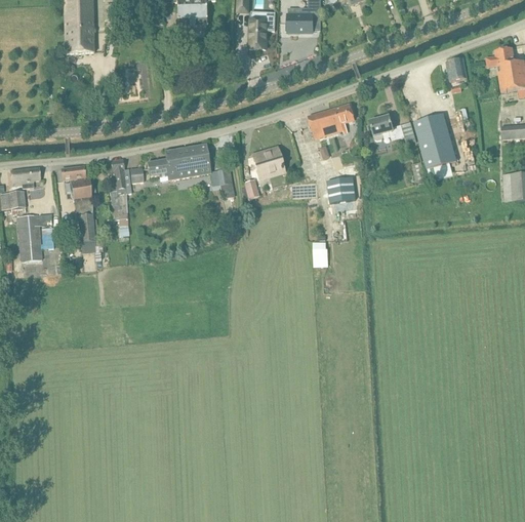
[(64,0),(65,43),(66,53),(93,52),(93,42),(92,0),(64,0)]
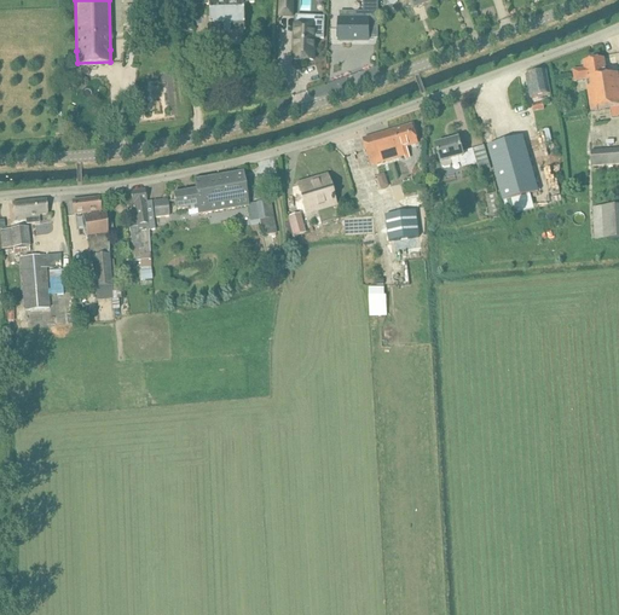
[(191,0),(191,3),(191,4),(208,3),(208,17),(209,32),(243,30),(242,1),(254,1),(254,0),(191,0)]
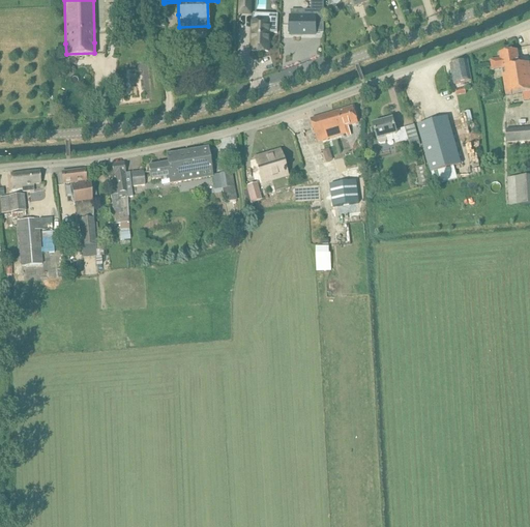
[(238,0),(238,13),(252,13),(252,0),(238,0)]
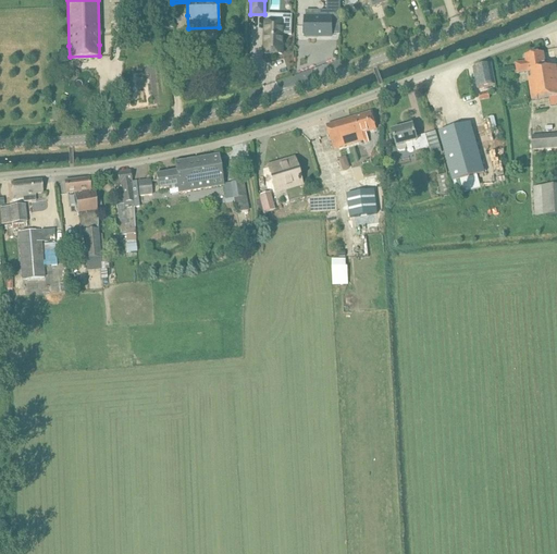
[(306,13),(305,14),(305,36),(333,36),(333,33),(333,20),(341,20),(341,0),(326,0),(326,8),(306,8),(306,13)]
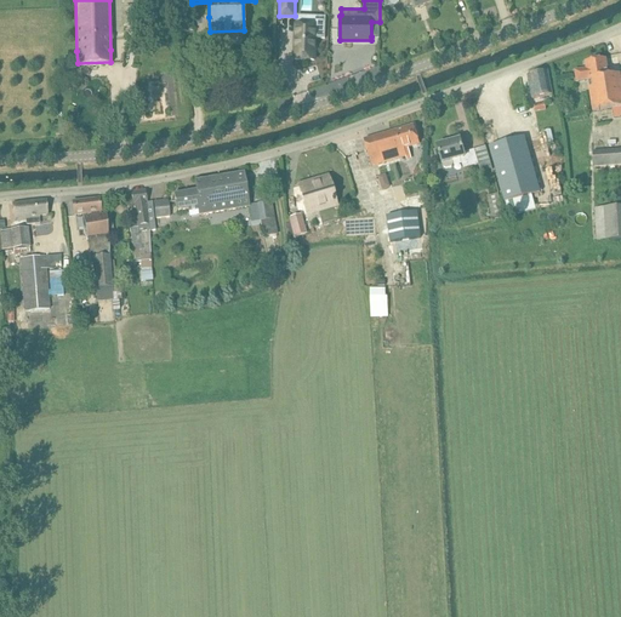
[(294,21),(292,58),(318,60),(318,36),(325,36),(326,13),(311,13),(311,22),(297,21),(294,21)]
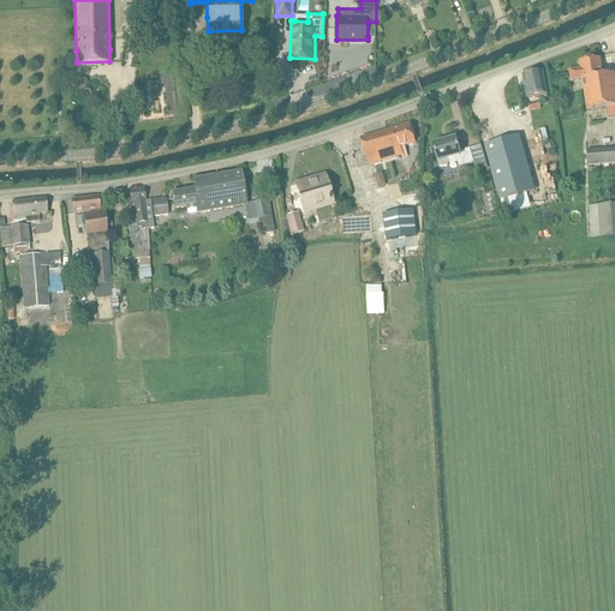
[(580,65),(569,67),(571,79),(578,78),(583,77),(587,108),(607,105),(608,114),(614,113),(614,73),(614,70),(603,72),(601,55),(579,59),(580,65)]
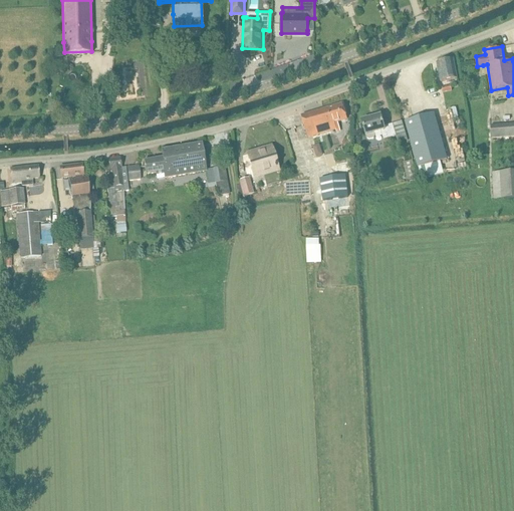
[(457,76),(455,67),(453,57),(437,60),(439,70),(441,79),(457,76)]
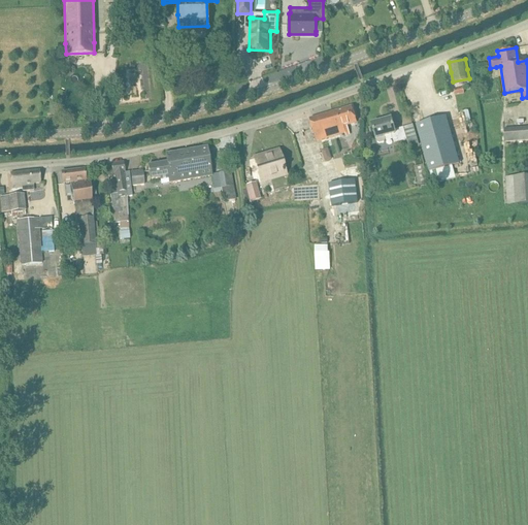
[(357,121),(355,115),(352,104),(309,118),(312,127),(316,139),(345,130),(347,134),(350,133),(347,123),(357,121)]
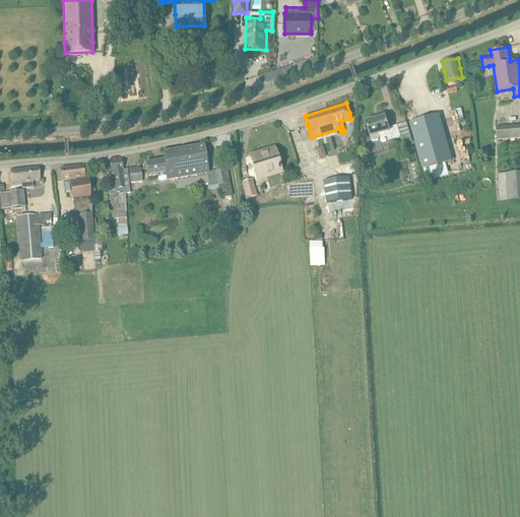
[(409,120),(412,130),(421,168),(424,168),(427,179),(449,173),(446,160),(452,158),(439,112),(409,120)]
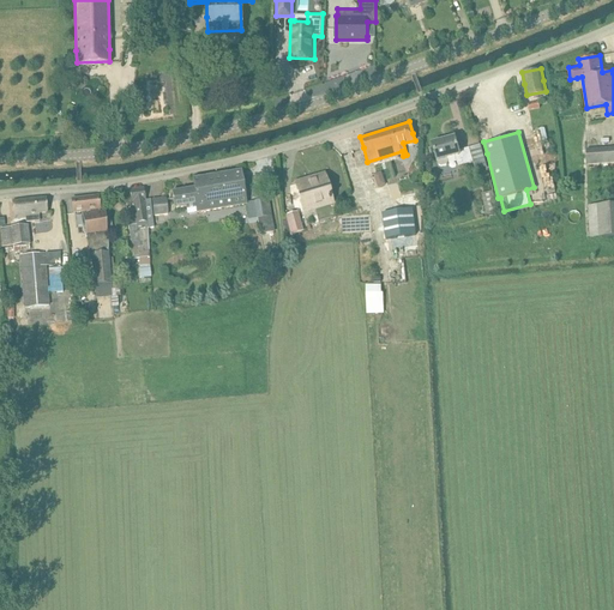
[(432,142),(439,163),(440,165),(446,163),(449,161),(447,159),(449,159),(447,157),(455,155),(457,164),(473,159),(469,145),(459,148),(456,136),(432,142)]
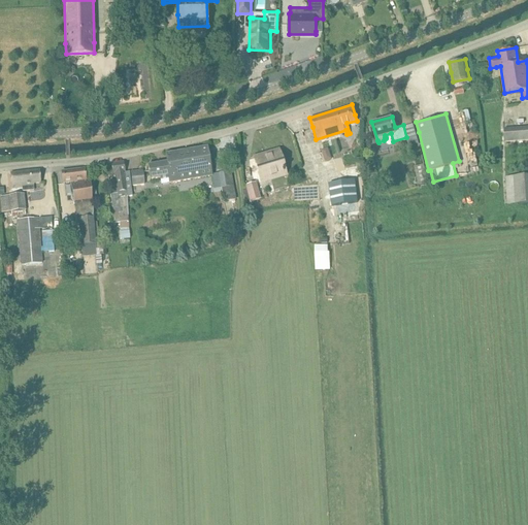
[(504,140),(527,137),(527,124),(503,127),(504,140)]
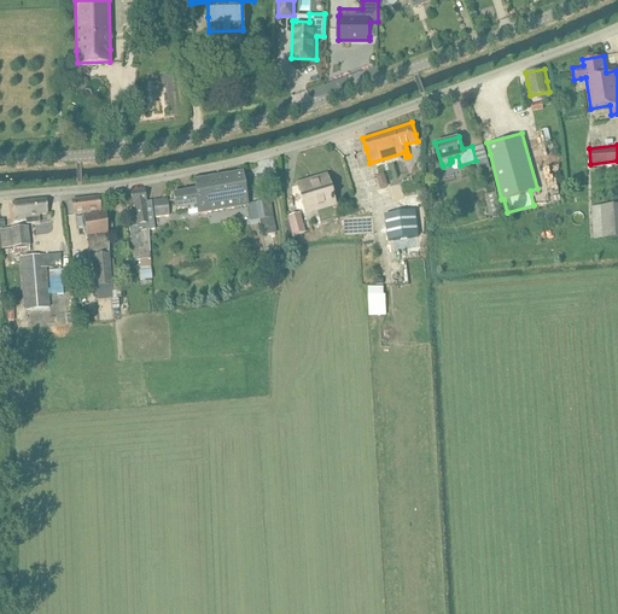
[(248,204),(244,181),(242,170),(194,177),(196,187),(173,191),(175,203),(176,208),(187,206),(188,212),(248,204)]
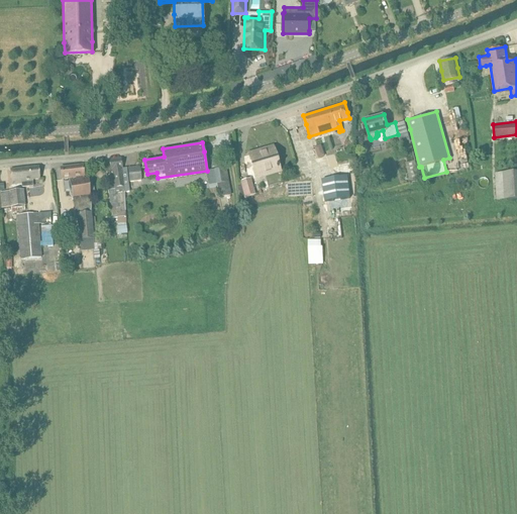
[(322,142),(315,144),(319,156),(326,153),(322,142)]
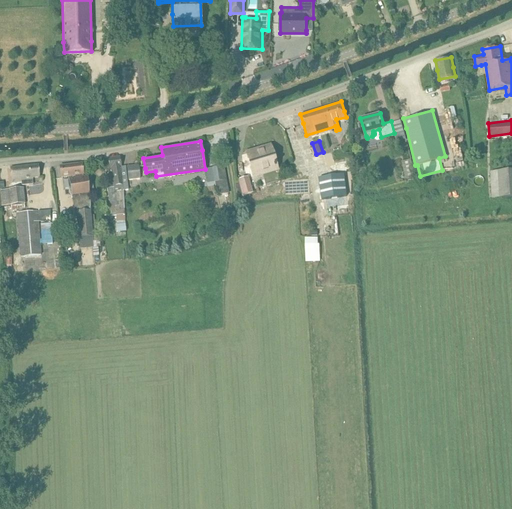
[(246,151),(253,174),(277,167),(274,156),(271,146),(258,150),(257,148),(246,151)]
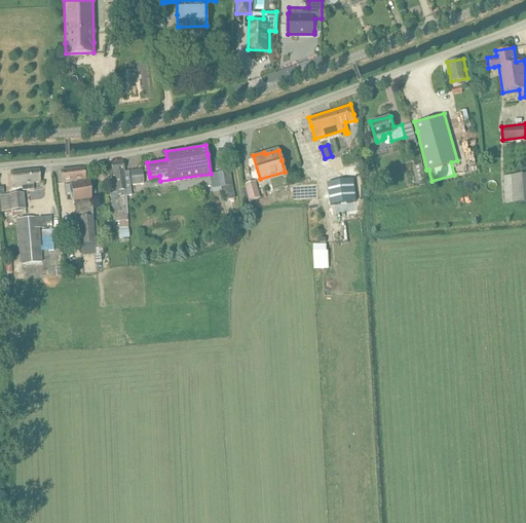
[(116,189),(110,189),(112,209),(113,209),(114,219),(118,219),(119,224),(120,228),(120,231),(122,231),(123,236),(124,239),(129,238),(128,235),(129,235),(128,230),(127,223),(125,193),(132,192),(130,179),(128,169),(124,169),(122,159),(111,160),(113,171),(111,171),(110,172),(111,178),(113,179),(114,179),(116,189)]
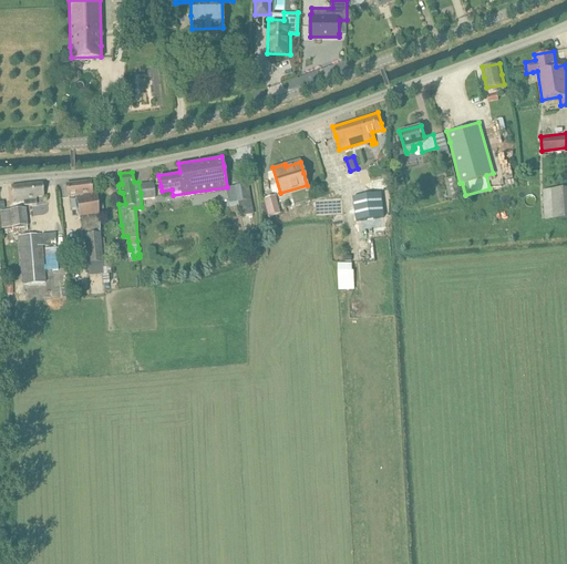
[(91,178),(90,180),(66,182),(69,194),(80,193),(81,195),(76,196),(82,233),(84,233),(86,262),(88,262),(89,273),(102,272),(102,260),(100,232),(100,226),(99,204),(98,193),(92,193),(91,192),(92,192),(91,178)]
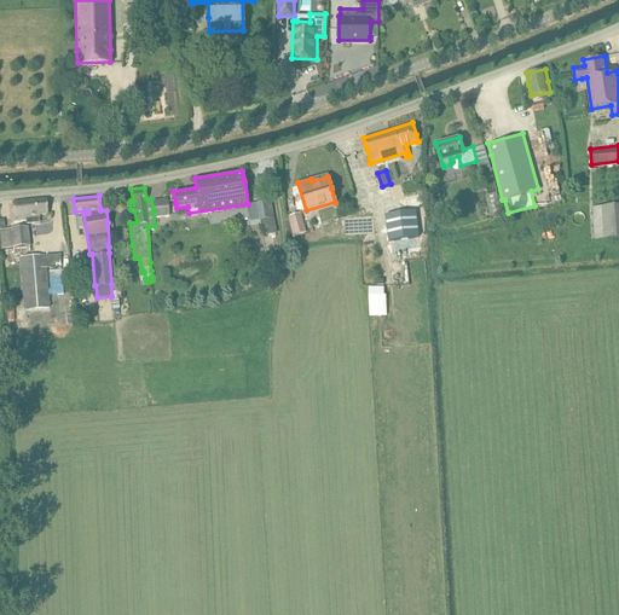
[(154,198),(156,215),(161,215),(161,216),(165,216),(165,214),(168,214),(167,196),(154,198)]
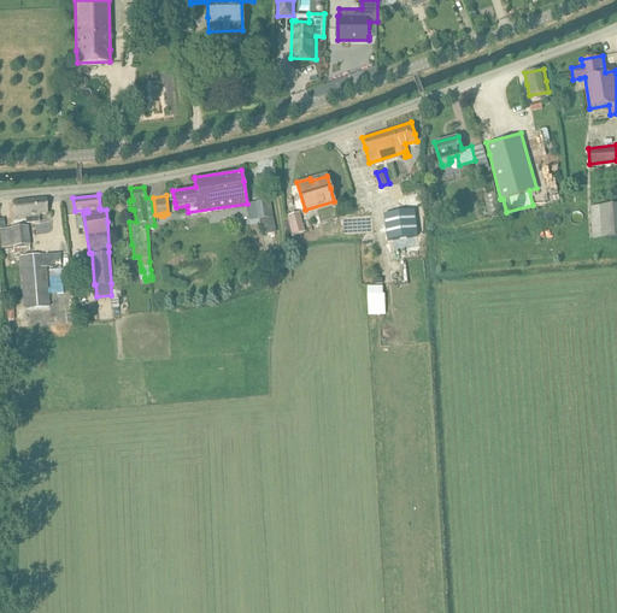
[(48,211),(48,208),(46,196),(12,200),(13,212),(13,217),(25,217),(25,220),(39,219),(39,212),(48,211)]
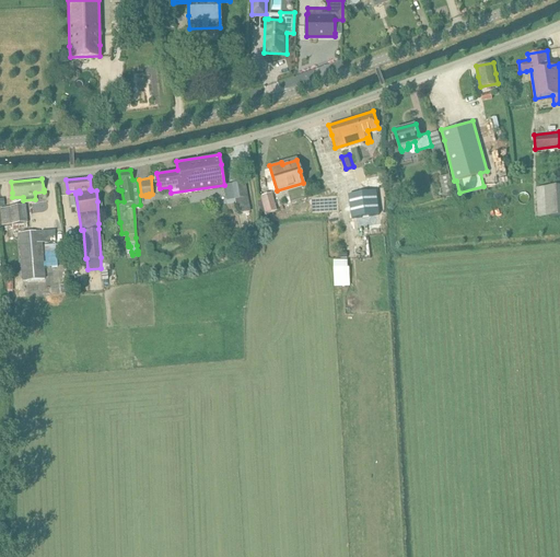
[(241,180),(224,183),(226,198),(234,196),(235,200),(237,200),(240,211),(242,211),(251,209),(245,181),(242,181),(241,180)]
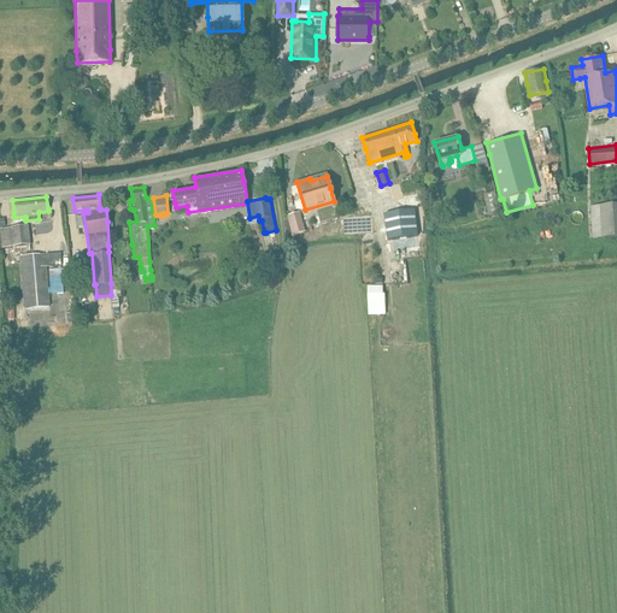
[(616,236),(616,202),(591,204),(593,239),(616,236)]
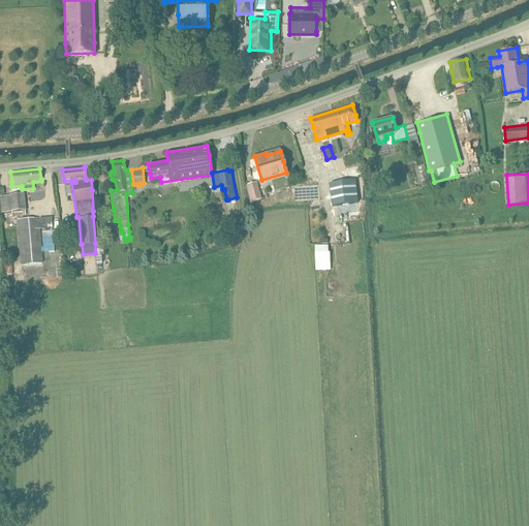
[(332,181),(334,203),(359,199),(356,178),(332,181)]
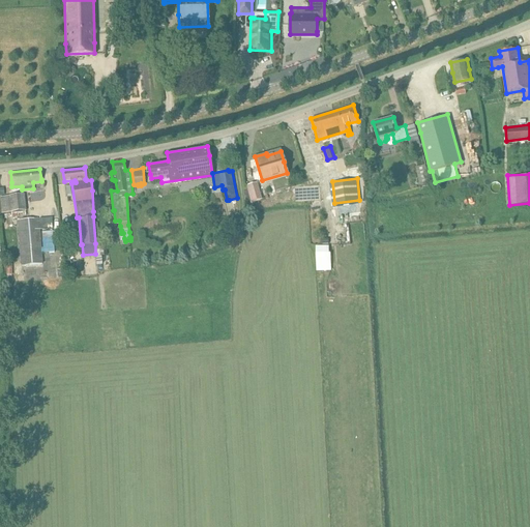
[(256,182),(246,185),(246,184),(243,185),(245,205),(249,204),(253,203),(252,201),(261,199),(256,182)]
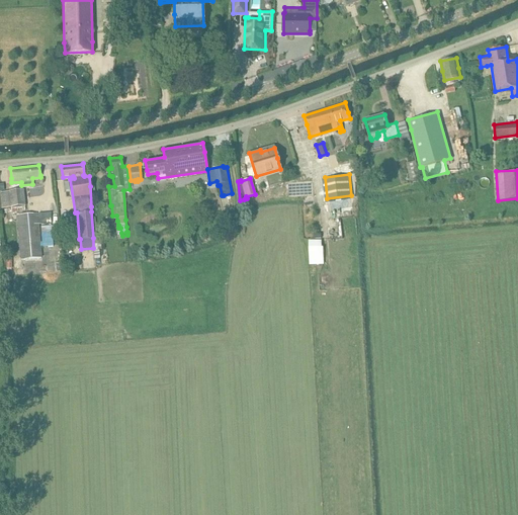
[(11,210),(25,208),(23,188),(0,189),(0,196),(1,206),(10,205),(11,210)]
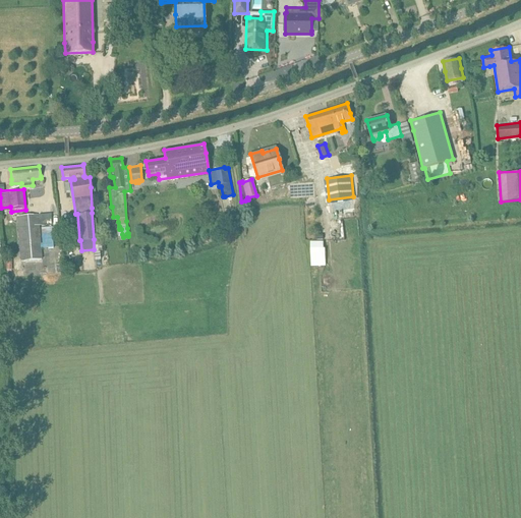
[(95,207),(92,208),(92,213),(94,239),(94,249),(95,259),(101,257),(100,249),(105,248),(104,237),(98,238),(95,207)]
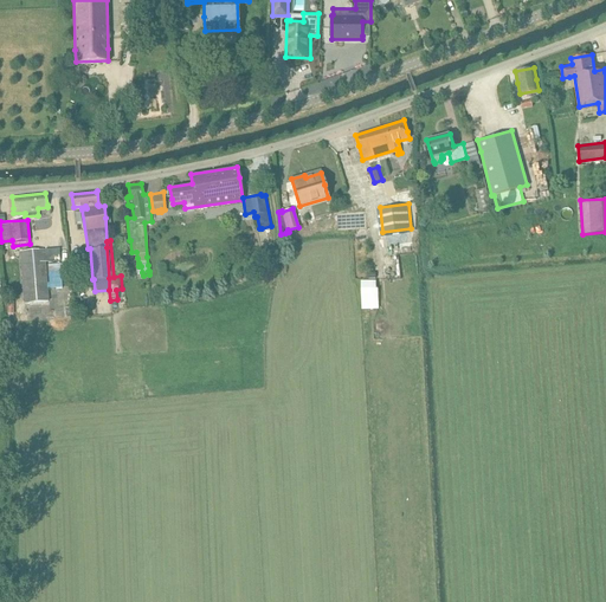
[(59,246),(45,247),(19,248),(24,301),(49,298),(49,289),(50,289),(50,286),(63,286),(60,270),(63,269),(63,273),(69,272),(69,260),(62,260),(62,261),(47,263),(49,270),(49,280),(47,280),(46,259),(60,258),(59,246)]
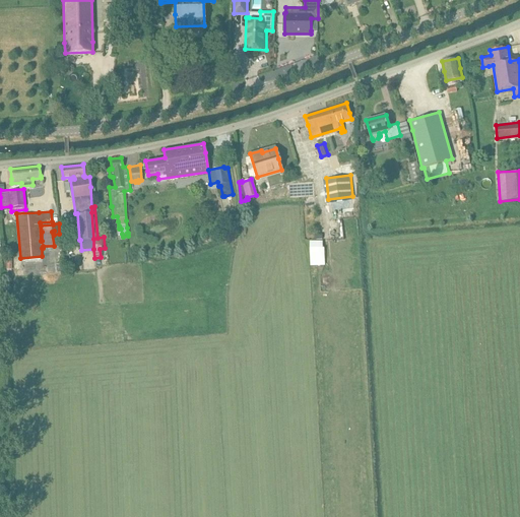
[(71,221),(59,222),(60,235),(69,234),(72,233),(71,221)]
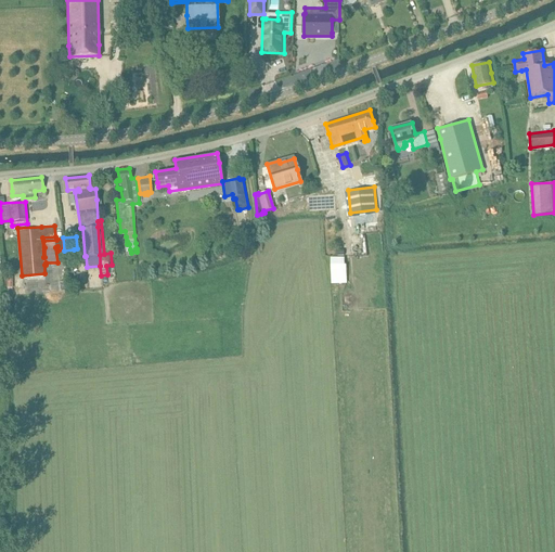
[(331,256),(332,281),(340,281),(340,273),(347,273),(346,264),(345,264),(345,256),(331,256)]
